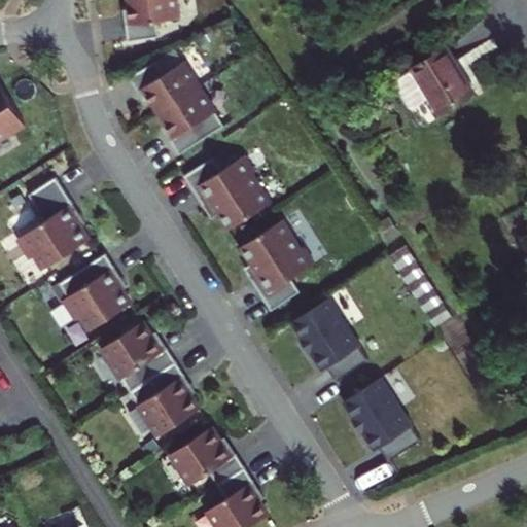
[(176,0),(128,0),(129,8),(131,23),(126,24),(129,40),(160,36),(157,21),(179,18),(176,0)]
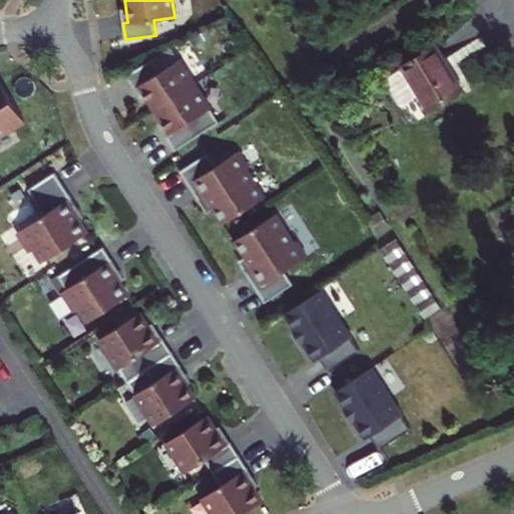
[(437,44),(403,66),(429,108),(463,86),(453,70),(451,72),(444,60),(446,59),(437,44)]
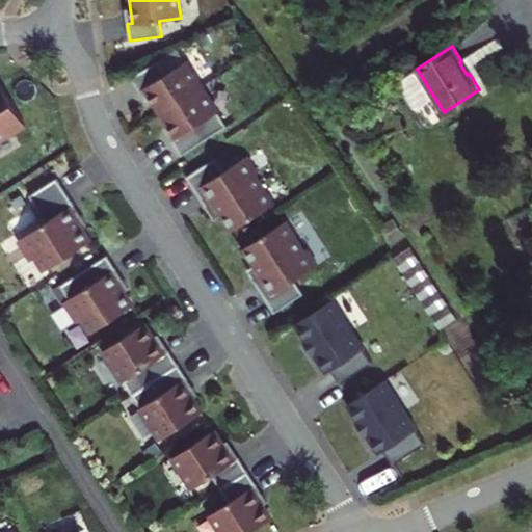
[(177,49),(158,60),(166,74),(185,62),(177,49)]
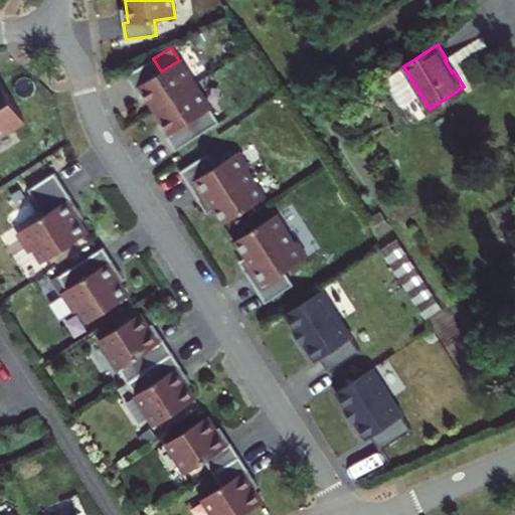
[(148,99),(156,110),(195,84),(179,60),(161,71),(153,58),(127,75),(136,90),(140,87),(148,99)]
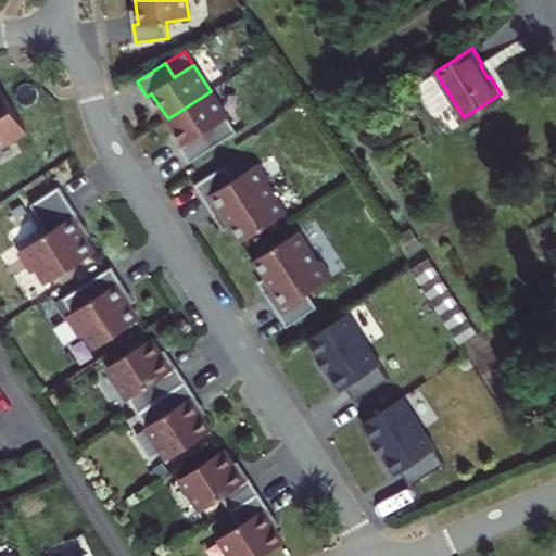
[(0,147),(26,130),(0,88),(0,147)]
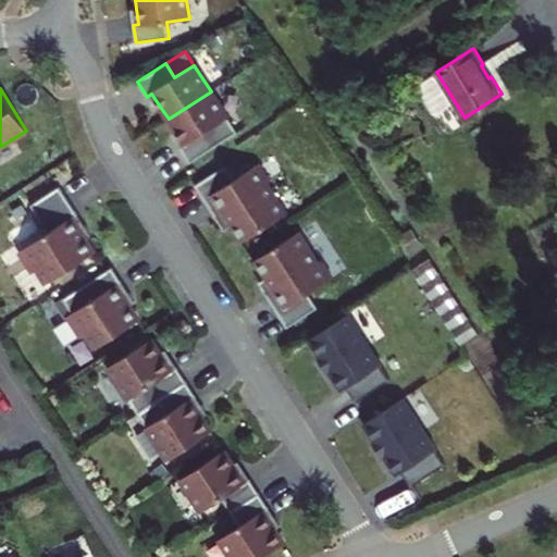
[(211,91),(169,119),(176,132),(185,145),(180,147),(189,162),(237,132),(211,91)]
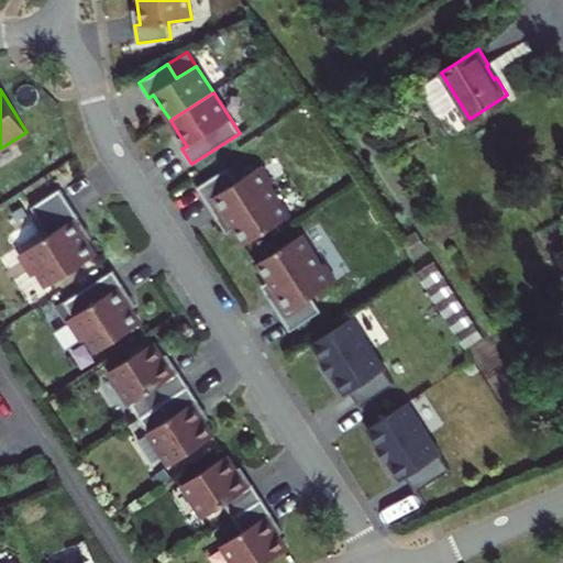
[(148,98),(157,111),(162,108),(153,95),(148,98)]
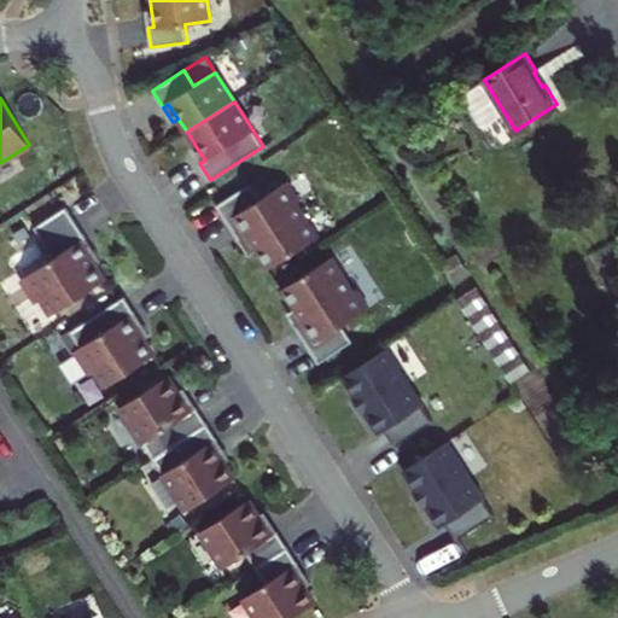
[(190,150),(199,163),(205,161),(196,146),(190,150)]
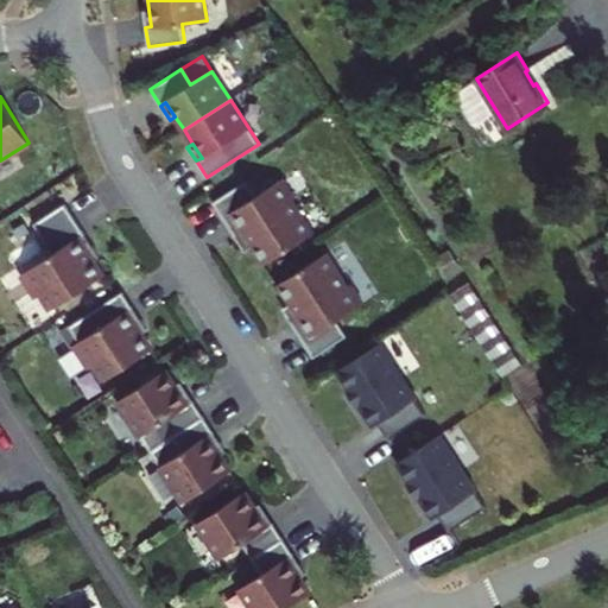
[(252,246),(264,265),(314,233),(292,200),(295,198),(282,178),(255,196),(246,181),(213,202),(234,236),(241,230),(252,246)]
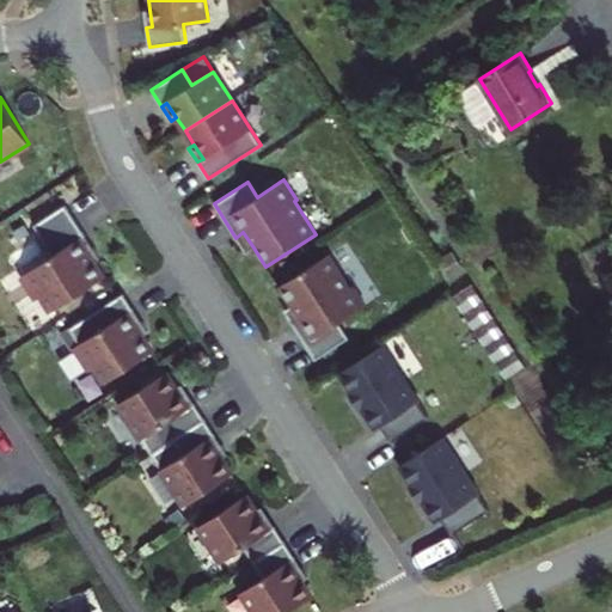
[(41,297),(51,312),(104,277),(97,268),(79,240),(85,237),(65,204),(34,226),(53,255),(22,276),(36,300),(41,297)]
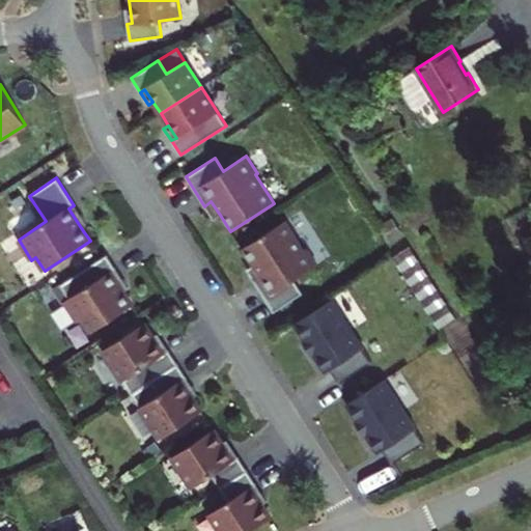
[(204,206),(214,219),(220,215),(211,201),(204,206)]
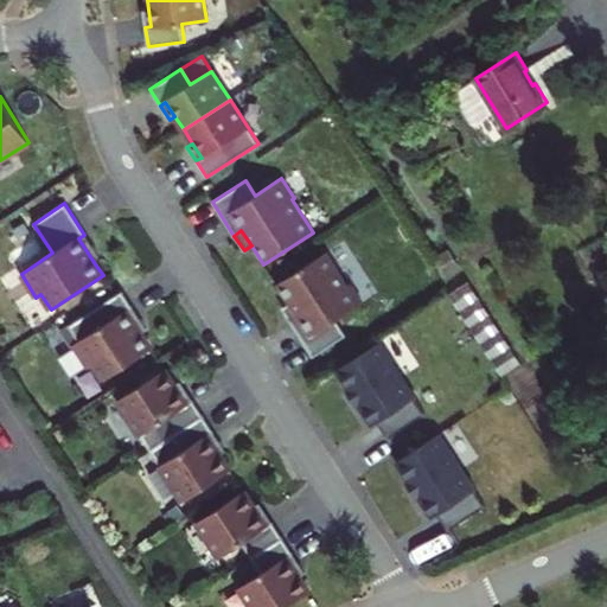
[(78,238),(96,266),(102,262),(84,235),(78,238)]
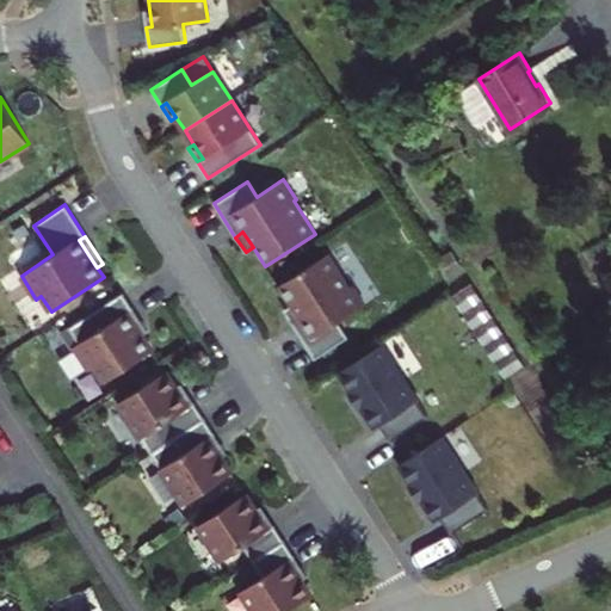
[(294,325),(315,359),(349,337),(338,322),(364,304),(352,285),(350,288),(328,254),(278,287),(290,306),(301,320),(294,325)]
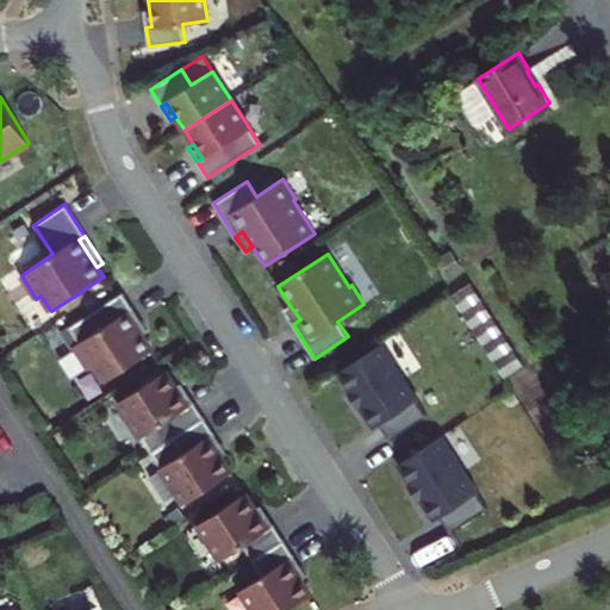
[(468,284),(450,296),(504,379),(523,366),(468,284)]
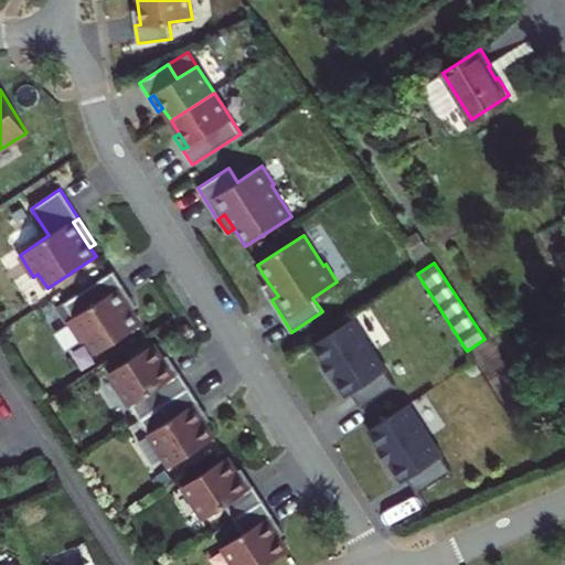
[(123,287),(114,272),(64,304),(73,318),(68,321),(83,342),(87,339),(96,354),(140,326),(131,311),(118,290),(123,287)]
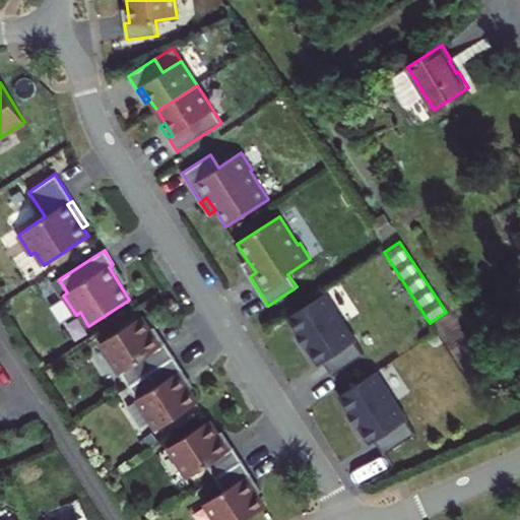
[(256,272),(247,260),(241,264),(250,276),(256,272)]
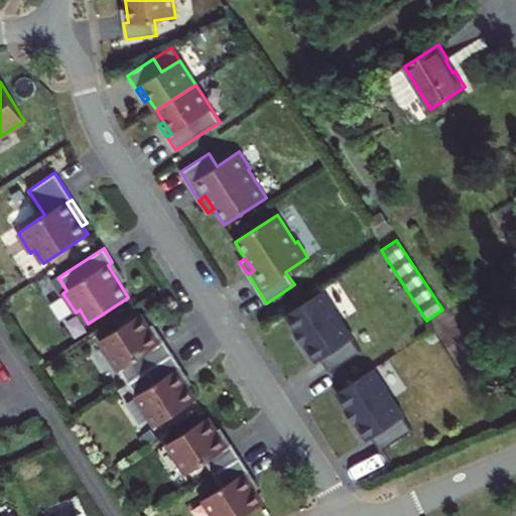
[(108,265),(120,284),(124,280),(112,262),(108,265)]
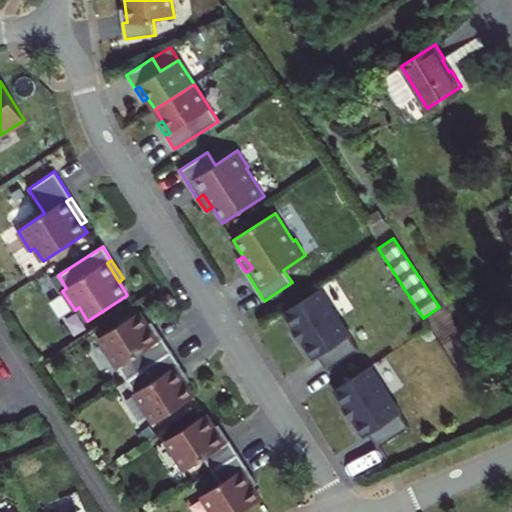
[(319,289),(283,312),(294,328),(292,330),(300,342),(302,341),(314,359),(318,356),(327,370),(358,349),(319,289)]
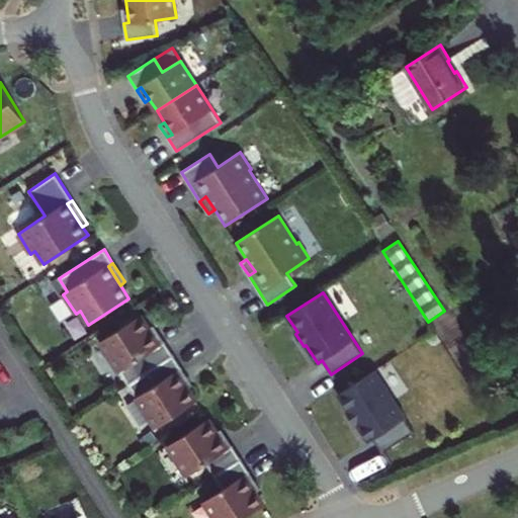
[(147,372),(173,355),(164,342),(159,345),(149,329),(140,316),(100,342),(127,384),(147,372)]
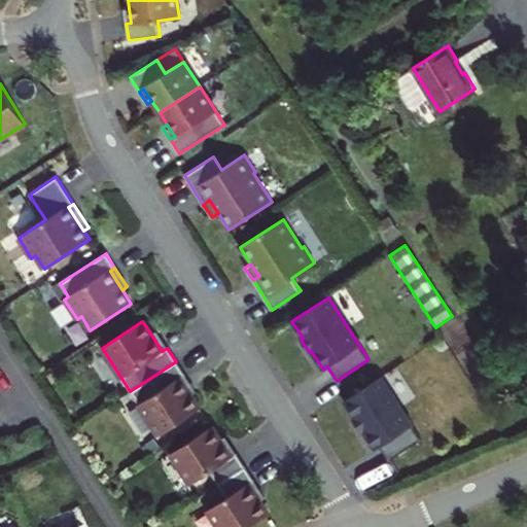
[(151,335),(162,351),(167,348),(156,330),(151,335)]
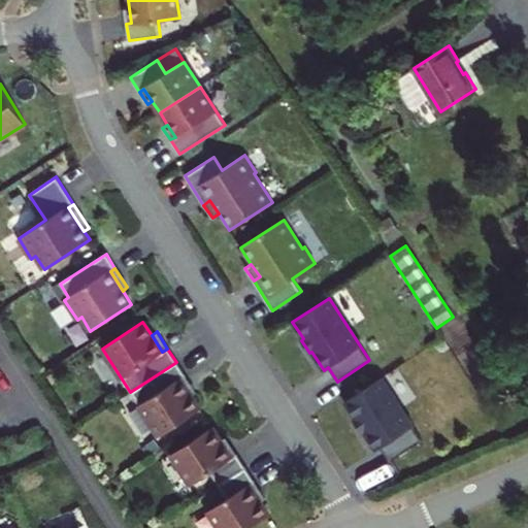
[(176,362),(150,380),(130,392),(138,405),(159,436),(200,409),(191,396),(180,380),(186,376),(176,362)]
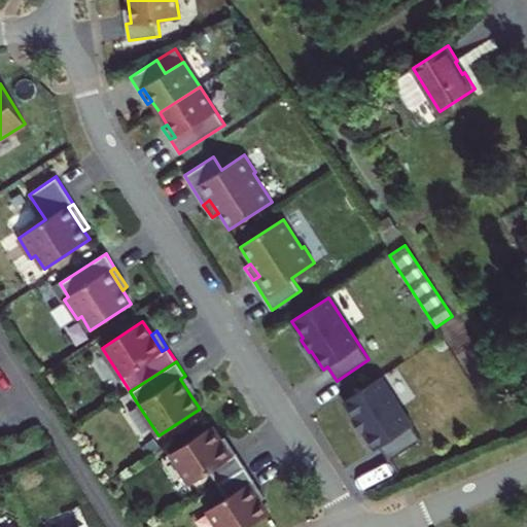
[(185,376),(180,379),(190,395),(196,392),(185,376)]
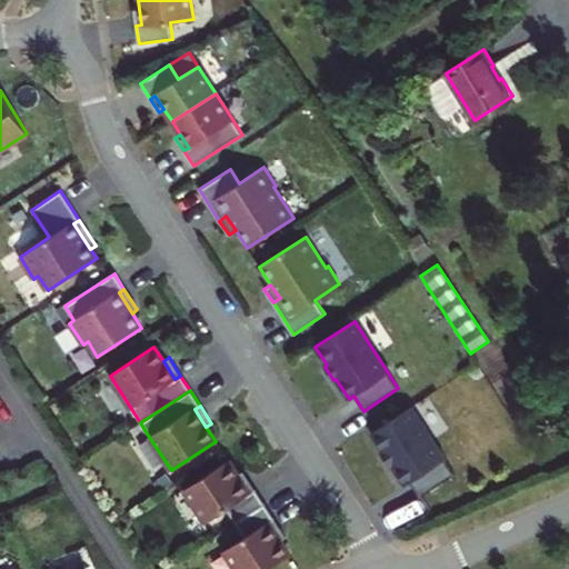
[(411,407),(371,433),(382,451),(380,452),(390,467),(392,466),(405,486),(410,482),(419,497),(455,475),(411,407)]
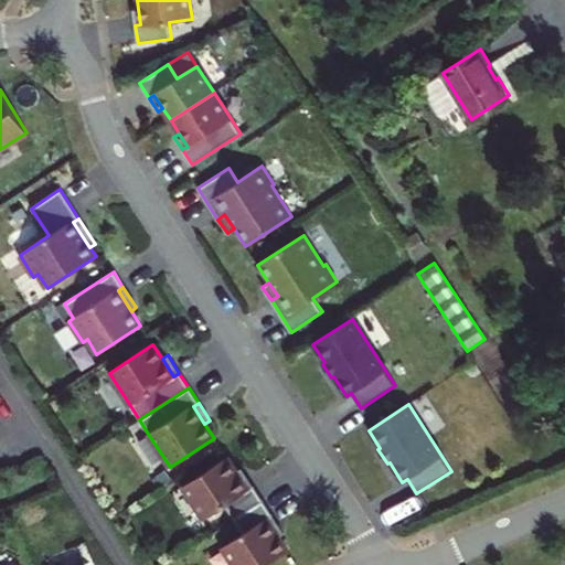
[(234,520),(263,501),(253,486),(247,489),(236,471),(226,457),(183,486),(204,519),(225,505),(234,520)]
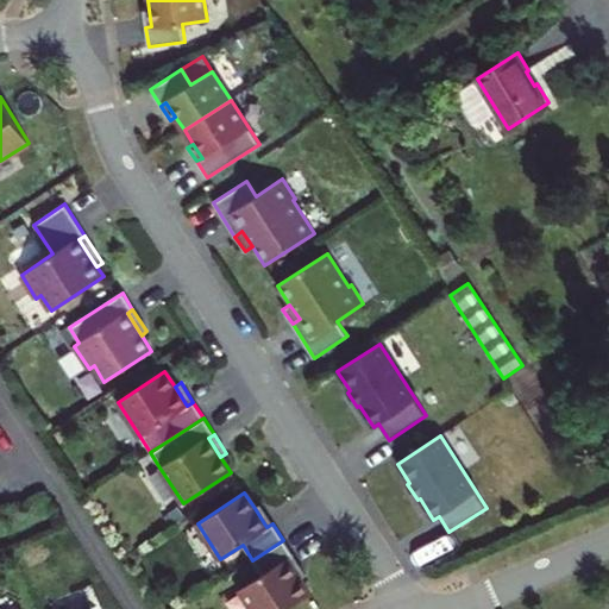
[(255,508),(267,527),(272,523),(259,504),(255,508)]
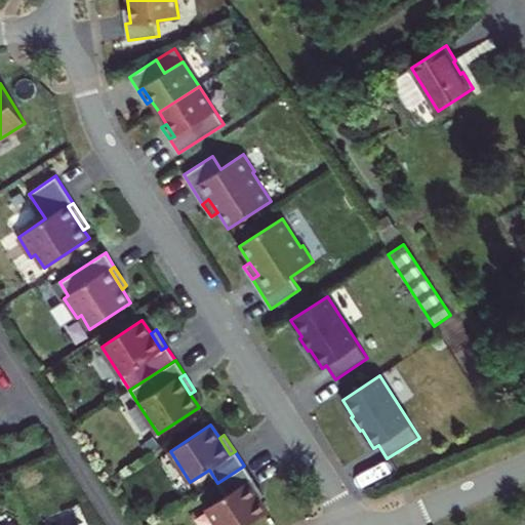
[(244,466),(217,483),(226,495),(206,508),(217,524),(247,524),(268,513),(258,499),(248,483),(253,479),(244,466)]
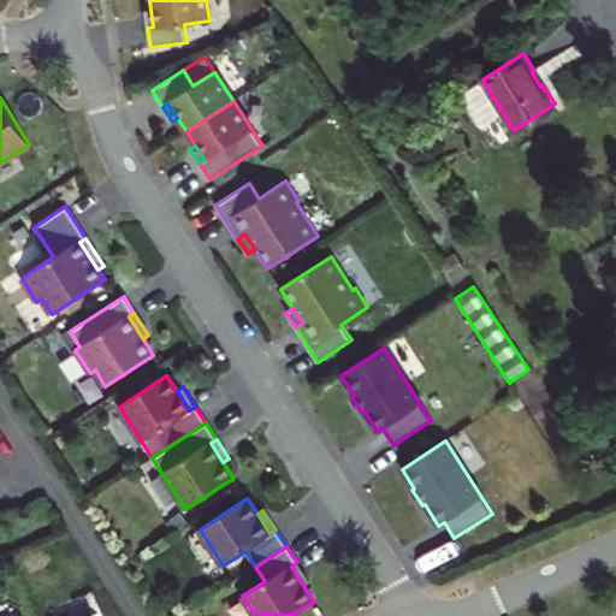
[(291,567),(303,586),(309,582),(297,562),(291,567)]
